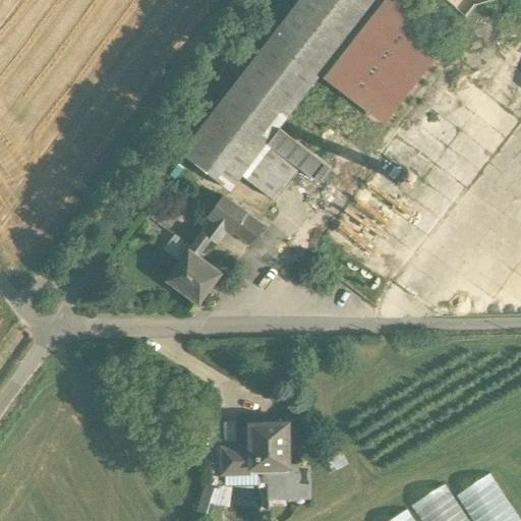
[(300,0),(181,155),(230,191),(242,176),(268,143),(279,129),(320,75),(378,0),(300,0)]
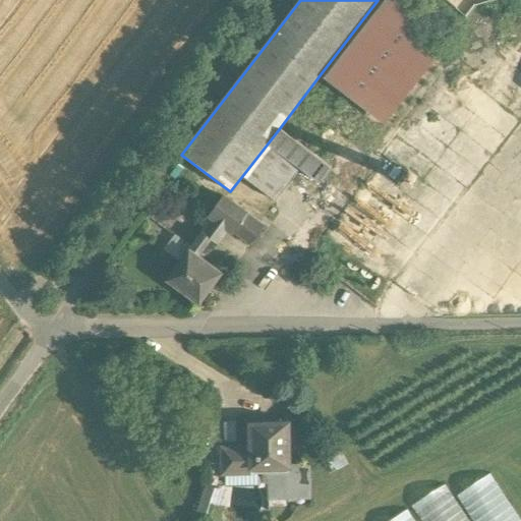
[(383,0),(378,0),(320,75),(385,125),(446,48),(383,0)]
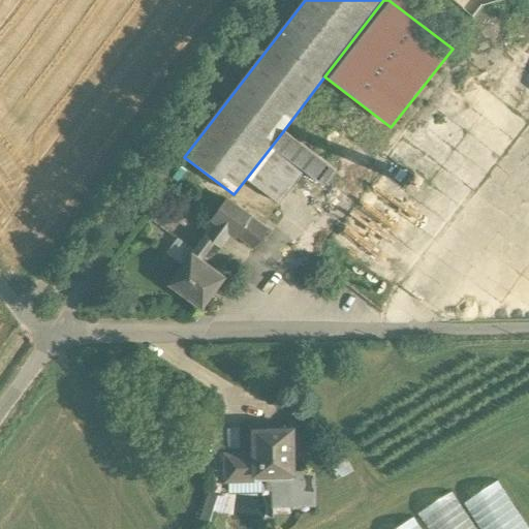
[(389,0),(408,13),(418,0),(389,0)]
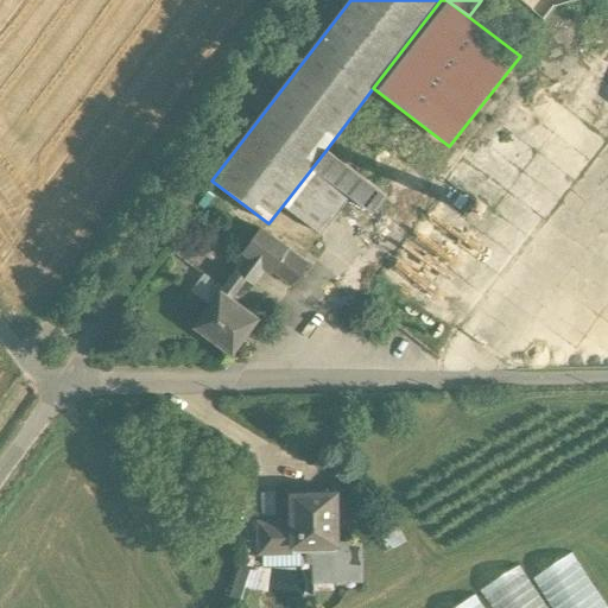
[(385,196),(325,151),(312,168),(372,214),(385,196)]
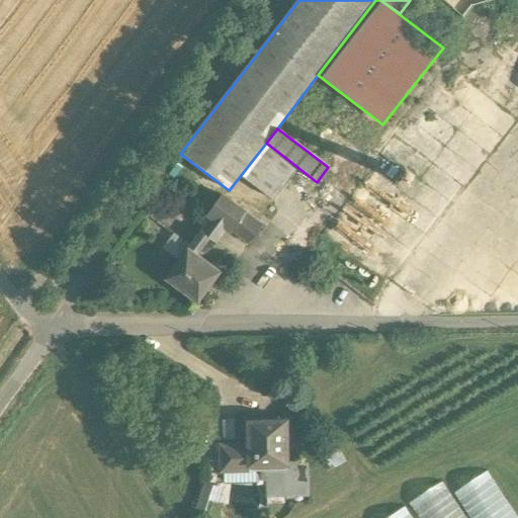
[(296,168),(266,143),(241,175),(272,199),(296,168)]
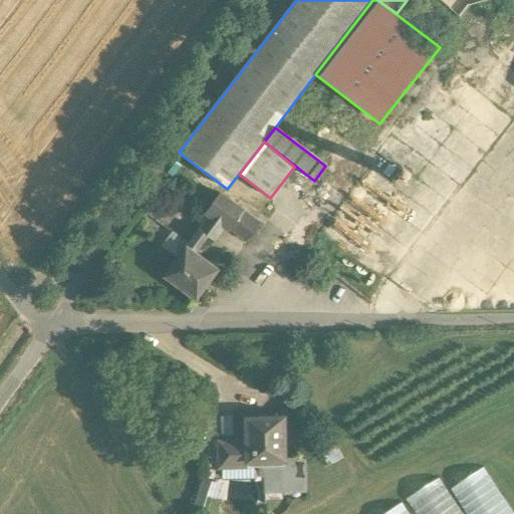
[(167,193),(158,205),(153,212),(162,219),(176,199),(167,193)]
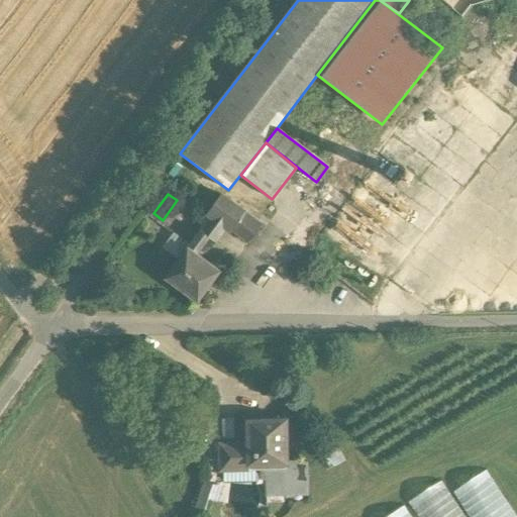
[(262,224),(221,195),(197,229),(200,231),(210,238),(216,243),(226,229),(231,233),(232,232),(248,243),(262,224)]
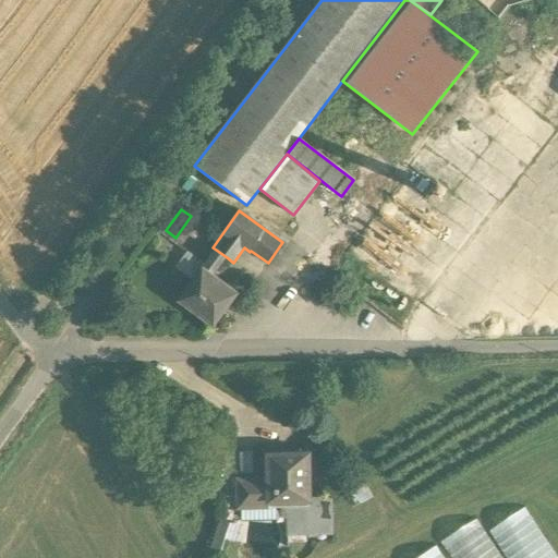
[(216,250),(203,268),(178,301),(213,327),(238,293),(213,276),(227,257),(216,250)]
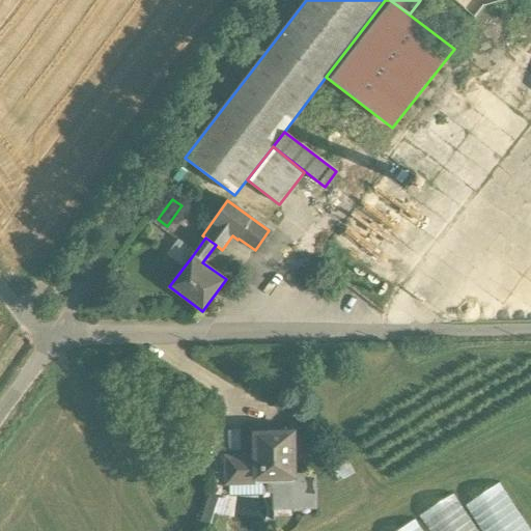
[(294,432),(254,434),(255,457),(241,457),(241,484),(273,483),(274,509),(315,508),(314,475),(295,476),(294,432)]
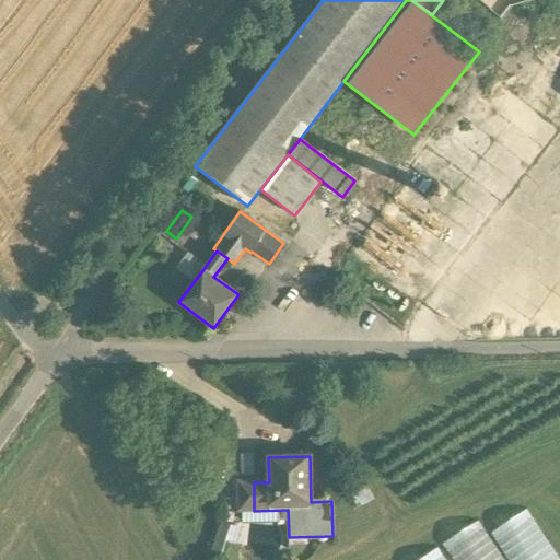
[(254,511),(254,482),(238,482),(238,511),(254,511)]
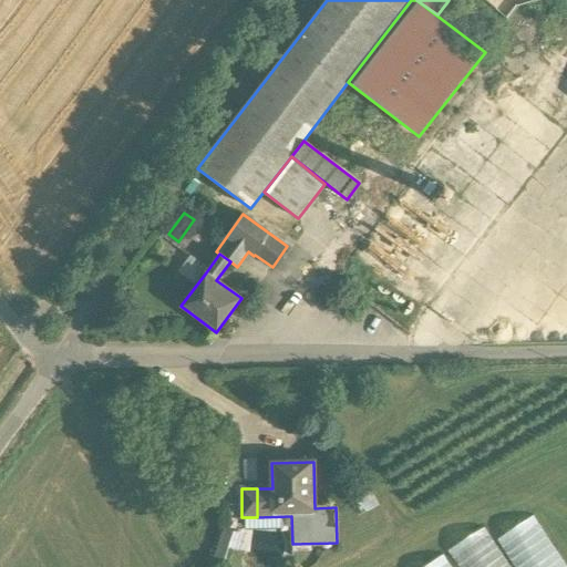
[(369,493),(354,501),(362,514),(377,506),(369,493)]
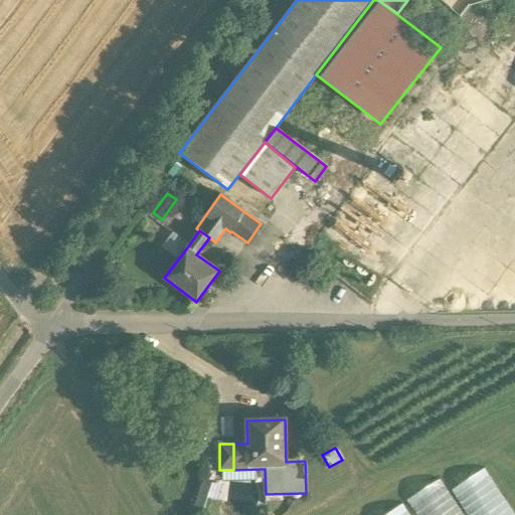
[(451,490),(445,479),(382,514),(514,514),(514,493),(497,463),(451,490)]
